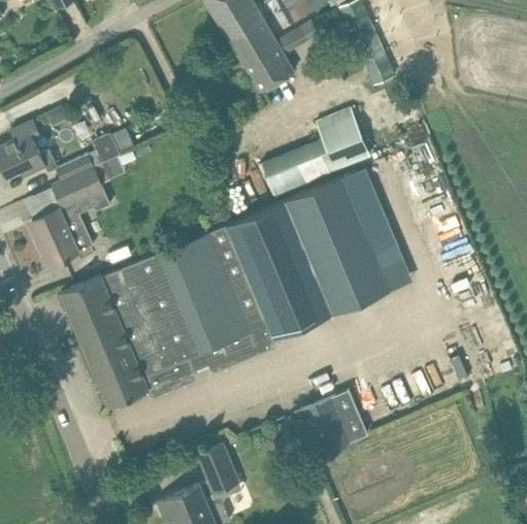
[(52,0),(57,9),(75,1),(74,0),(52,0)]
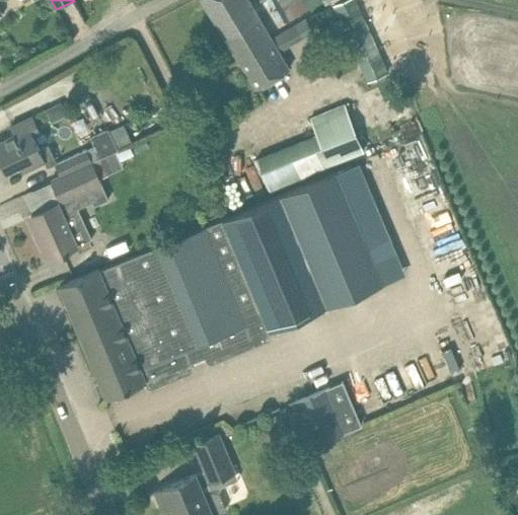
[(202,0),(229,46),(231,49),(264,29),(263,26),(246,0),(202,0)]
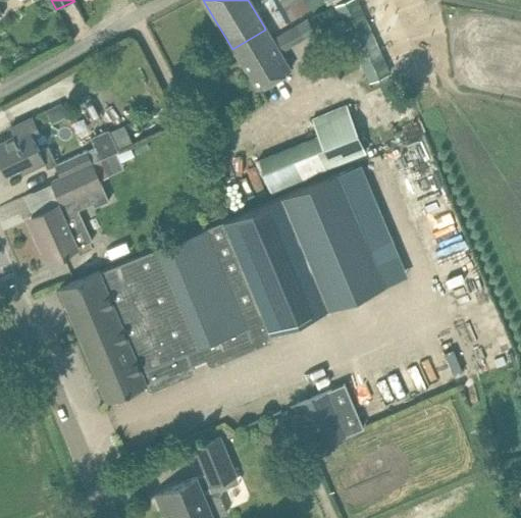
[(287,26),(319,8),(314,0),(275,0),(273,1),(287,26)]
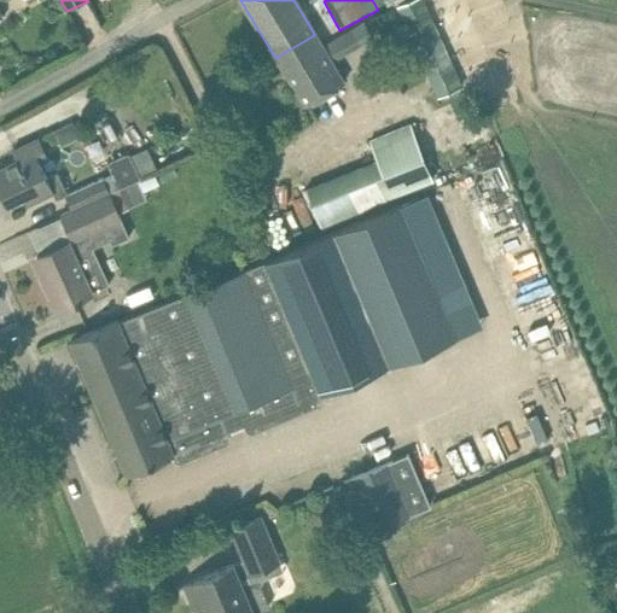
[(423,0),(400,11),(440,103),(464,92),(423,0)]
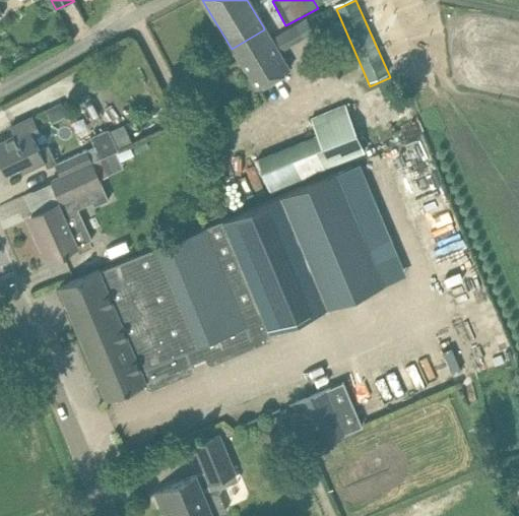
[(307,22),(296,28),(304,41),(314,35),(307,22)]
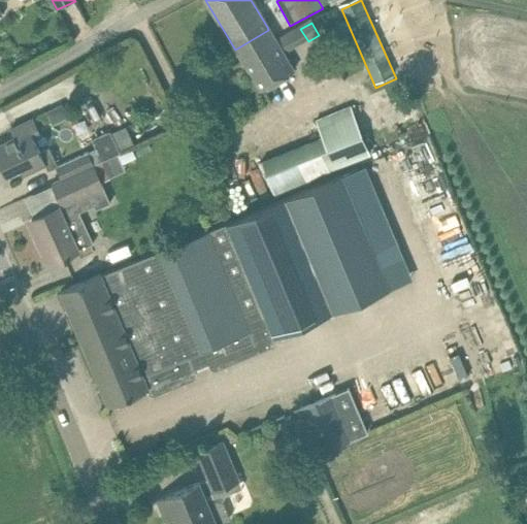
[(268,30),(235,50),(244,64),(261,93),(280,83),(294,73),(284,56),(297,48),(290,36),(276,43),(268,30)]
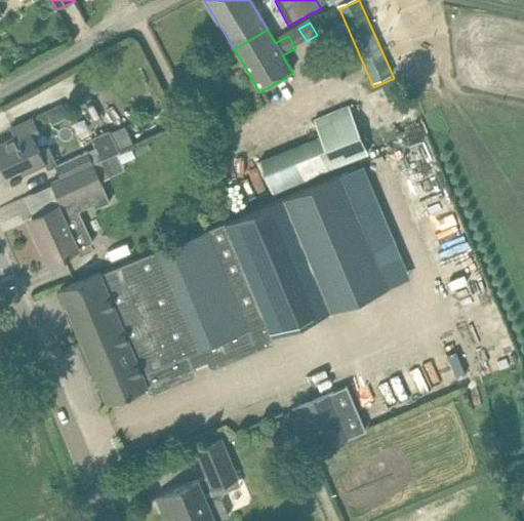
[(320,138),(260,161),(274,194),(339,167),(368,156),(350,110),(314,124),(320,138)]
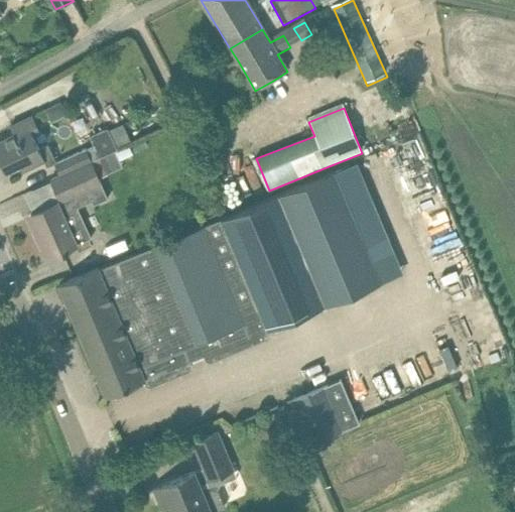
[(20,165),(23,172),(53,158),(48,148),(40,152),(34,139),(40,136),(32,119),(12,129),(16,138),(0,145),(0,158),(6,172),(20,165)]
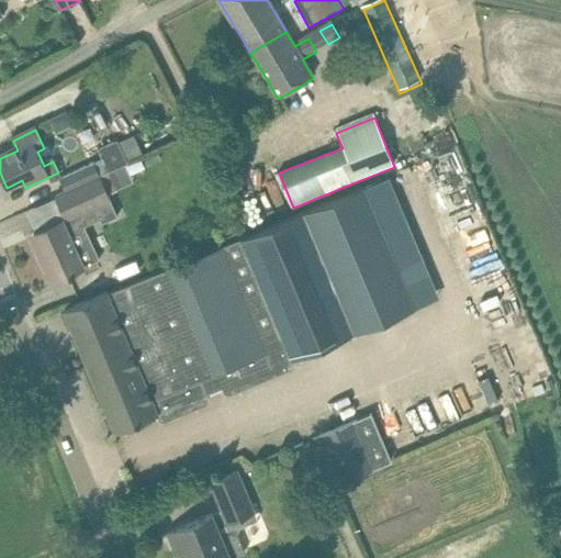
[(122,141),(98,152),(102,162),(109,176),(128,167),(127,164),(132,163),(122,141)]
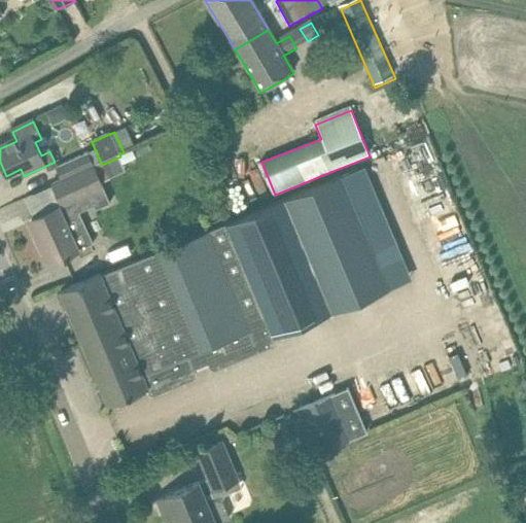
[(96,151),(57,169),(63,182),(96,168),(102,165),(96,151)]
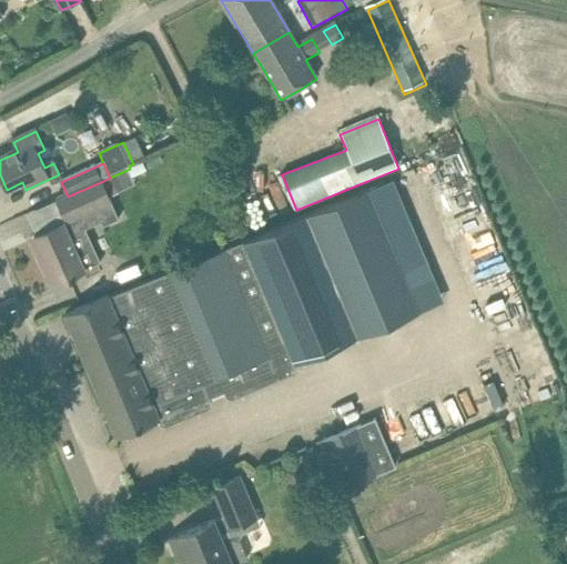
[(103,181),(68,197),(57,201),(68,225),(97,212),(104,229),(120,222),(103,181)]
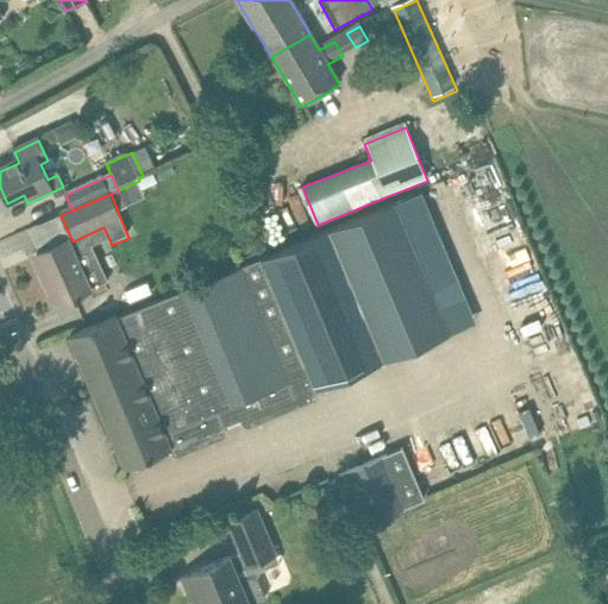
[(120,320),(119,318),(70,339),(126,471),(171,452),(174,457),(179,459),(225,440),(227,435),(225,429),(242,423),(244,429),(248,431),(319,401),(320,396),(319,391),(451,337),(399,203),(332,232),(120,320)]
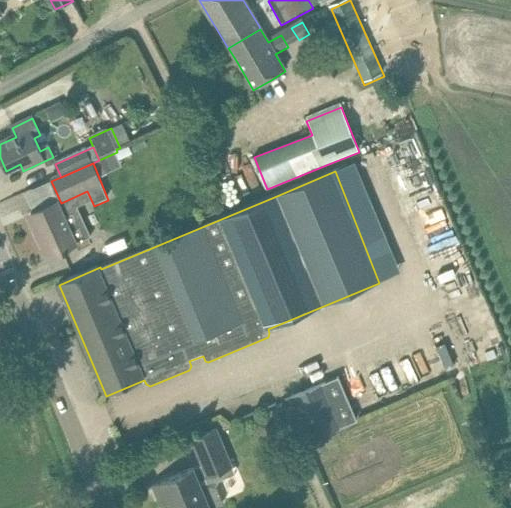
[(40,243),(47,259),(76,246),(57,203),(31,215),(43,241),(40,243)]
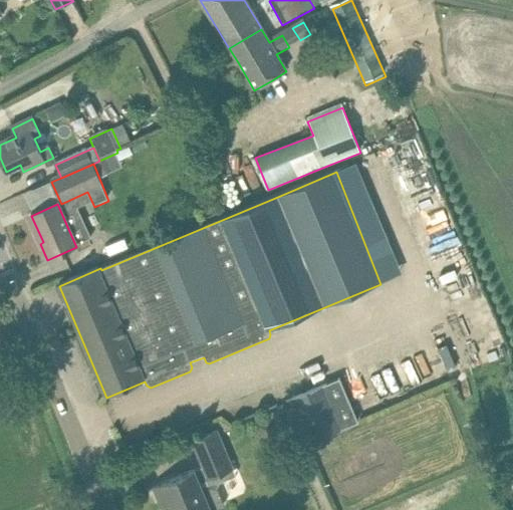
[(326,388),(300,399),(318,440),(343,430),(358,423),(341,381),(326,388)]
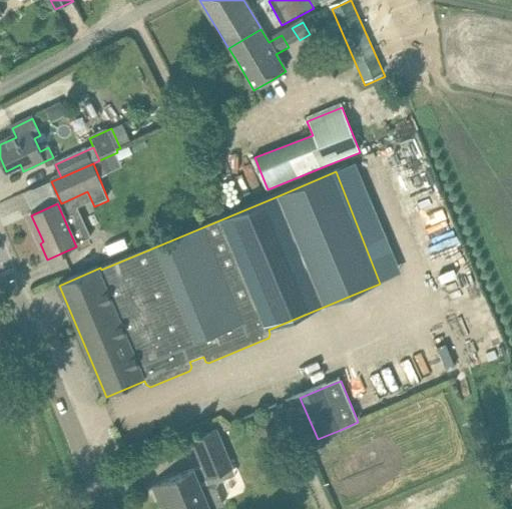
[(203,468),(153,489),(161,508),(170,504),(171,508),(222,508),(223,505),(217,489),(212,486),(202,490),(200,485),(233,471),(233,469),(217,432),(211,436),(192,443),(203,468)]
